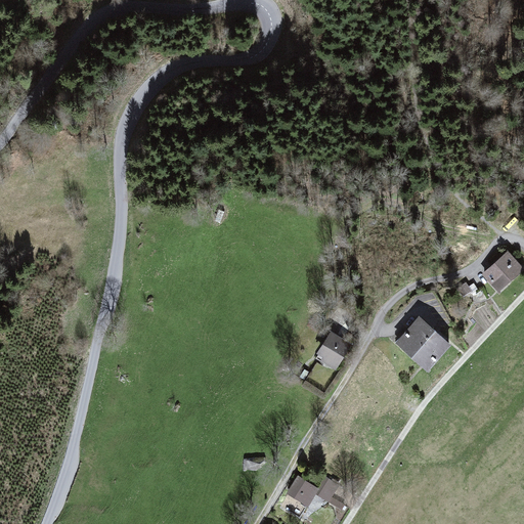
[(523,267),(508,250),(480,274),(495,292),(523,267)]
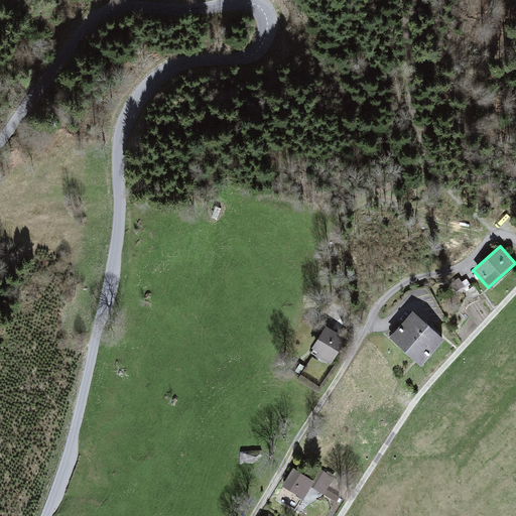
[(457,291),(465,285),(460,279),(453,284),(457,291)]
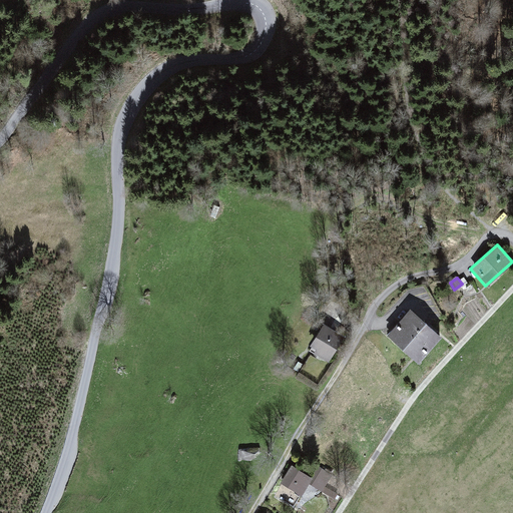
[(411,309),(387,335),(418,362),(442,336),(411,309)]
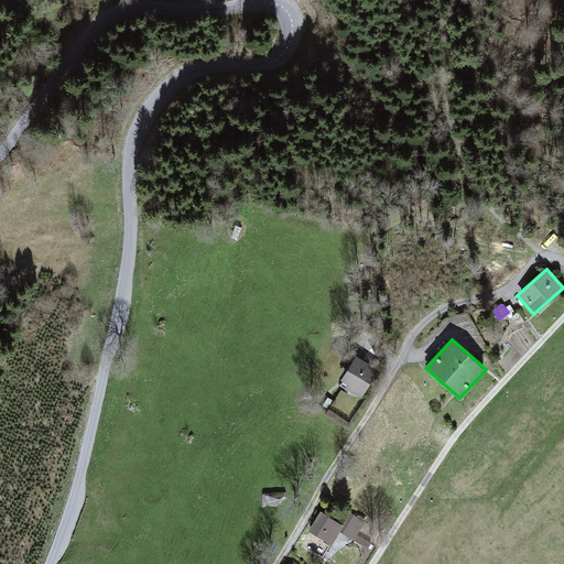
[(356,358),(343,378),(350,382),(349,386),(361,393),(377,371),(356,358)]
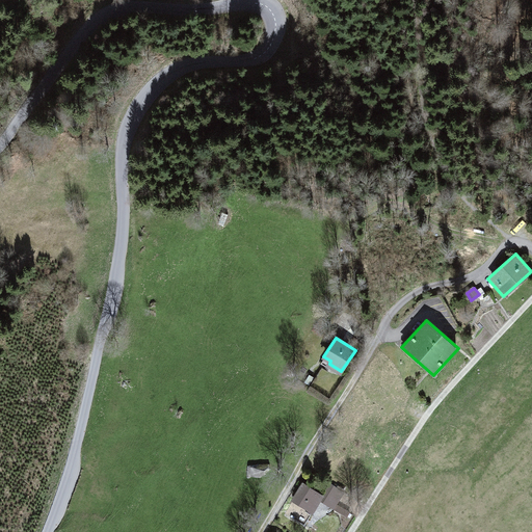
[(292,499),(291,500),(293,501),(313,513),(320,501),(335,509),(345,491),(326,481),(320,493),(302,481),(292,499)]
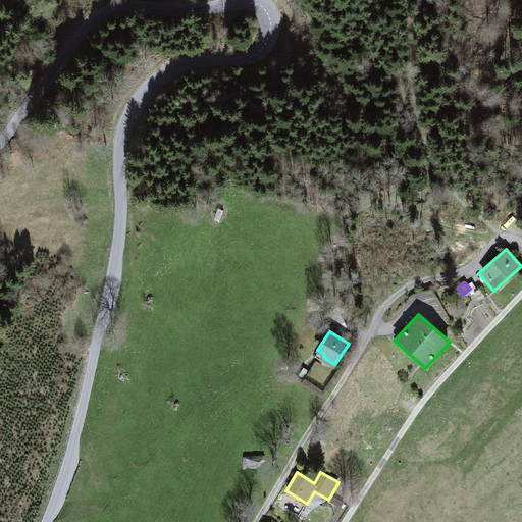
All buildings are outlined.
